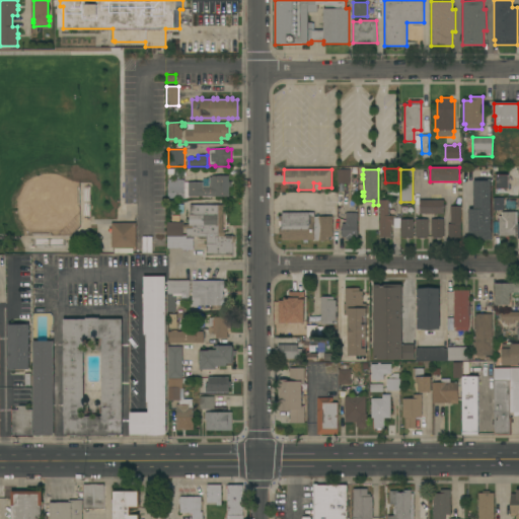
[(350,183),(338,183),(337,170),(349,170),(350,183)]
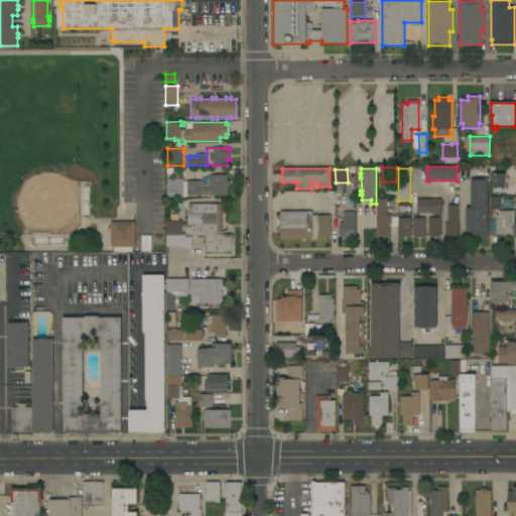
[(182,178),(182,181),(203,180),(203,184),(208,184),(208,174),(227,174),(228,181),(229,181),(230,184),(227,185),(227,195),(187,196),(187,197),(166,198),(166,178),(182,178)]
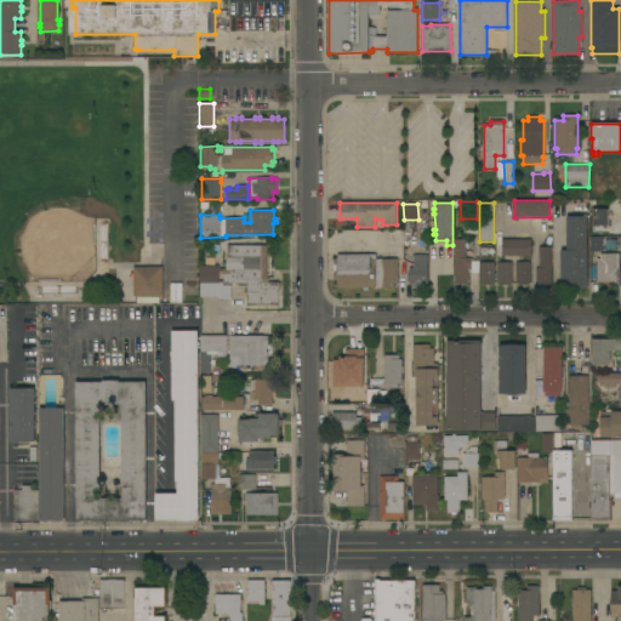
[(608,226),(603,226),(603,228),(598,228),(598,231),(593,231),(593,210),(608,210),(608,226)]
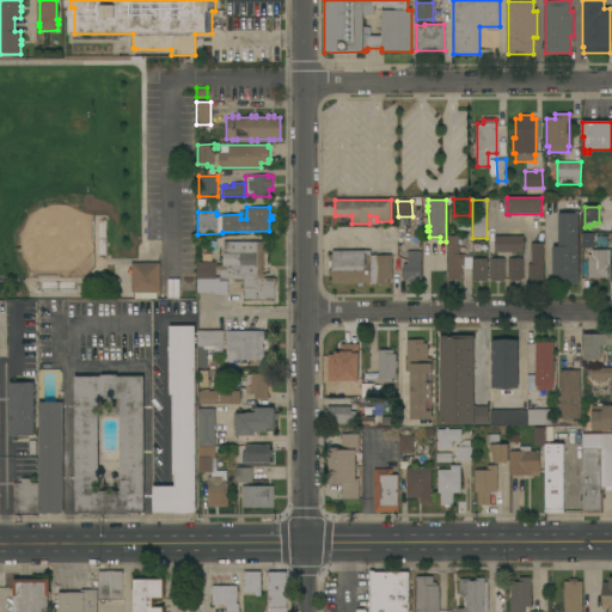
[(579,271),(579,283),(552,283),(552,246),(558,246),(558,213),(577,213),(579,271)]
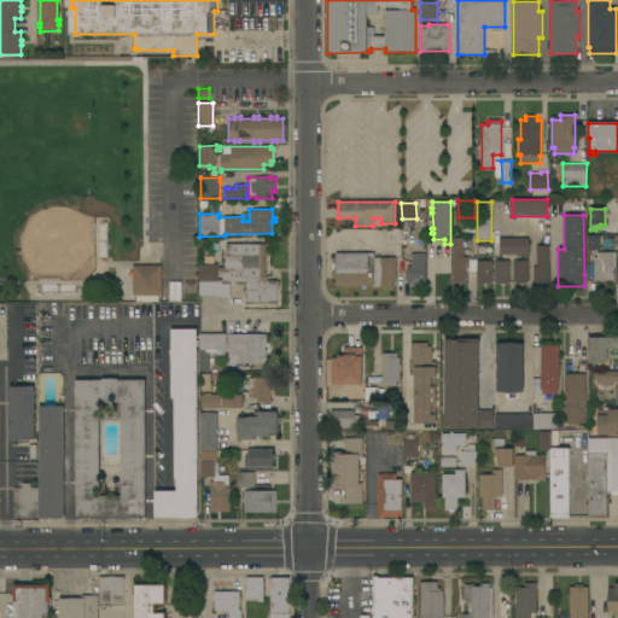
[(600,250),(588,251),(588,235),(600,235),(600,250)]
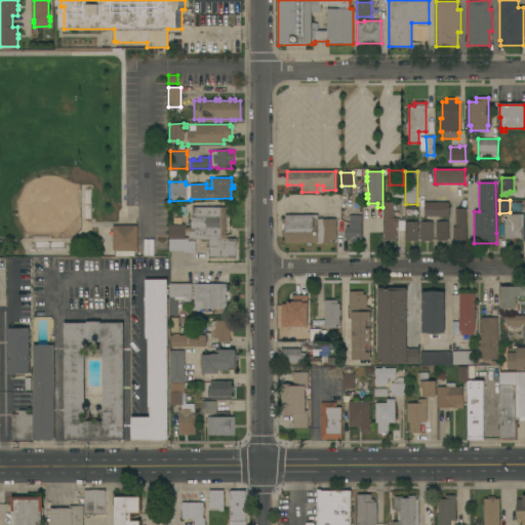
[(384,202),(392,202),(392,215),(394,215),(394,218),(398,218),(398,228),(395,228),(395,241),(384,241),(384,202)]
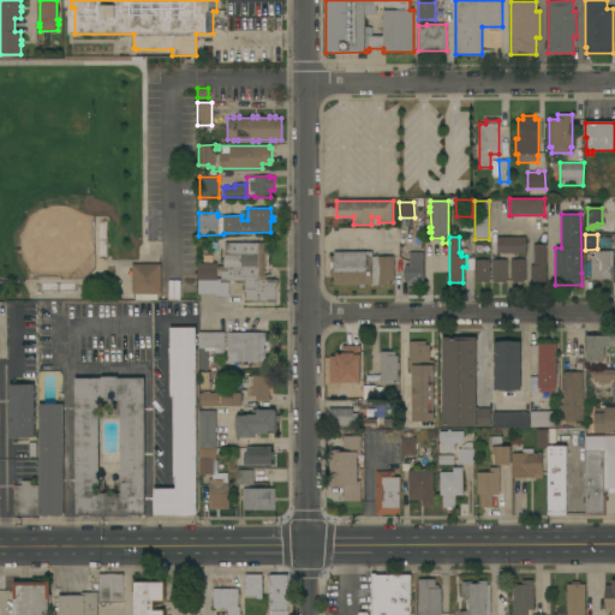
[(525,237),(525,243),(527,243),(527,248),(525,248),(525,254),(496,254),(496,237),(525,237)]
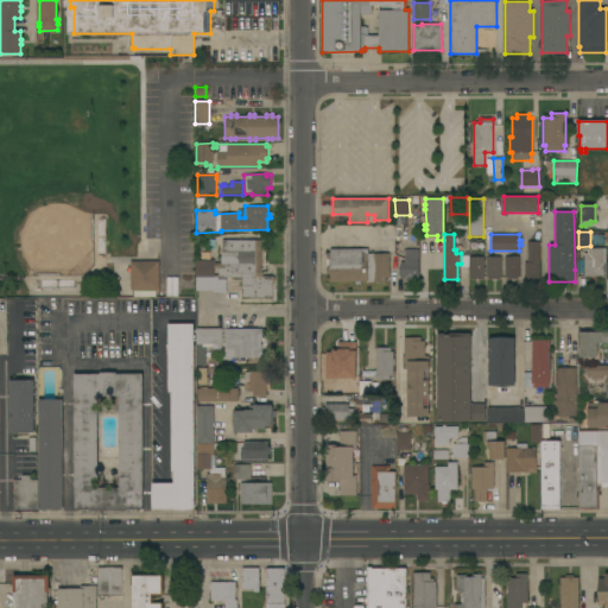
[(261,240),(261,278),(264,278),(264,277),(273,277),(273,278),(274,278),(274,284),(273,284),(273,299),(241,299),(241,278),(219,278),(219,268),(214,268),(214,276),(195,276),(196,261),(201,261),(201,252),(210,252),(210,261),(214,261),(214,264),(221,264),(221,252),(222,252),(222,240),(261,240)]
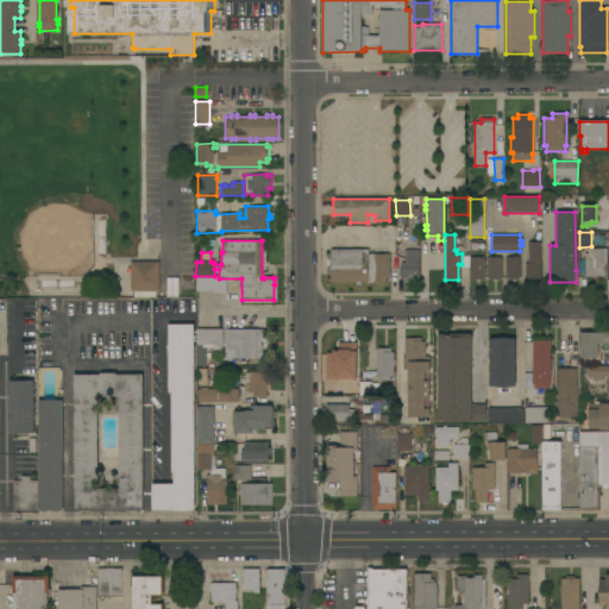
[(540,280),(526,280),(526,263),(528,263),(528,243),(540,242),(540,280)]
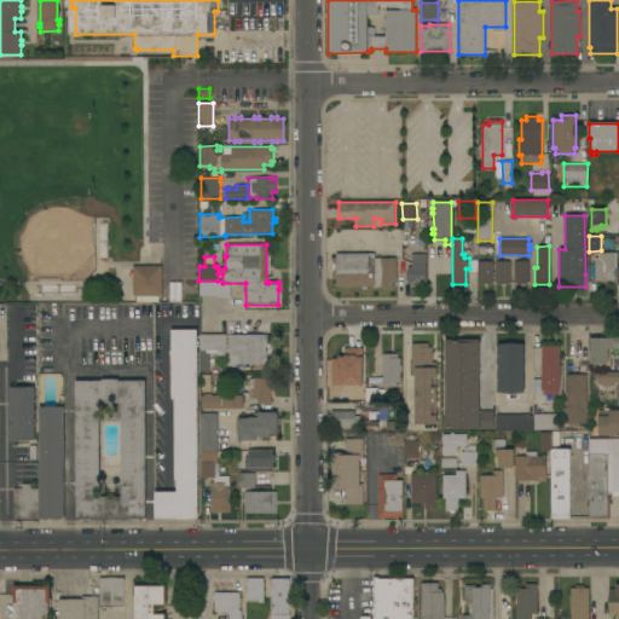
[(595,258),(597,258),(597,253),(617,253),(617,267),(614,267),(614,282),(608,282),(595,282),(595,258)]
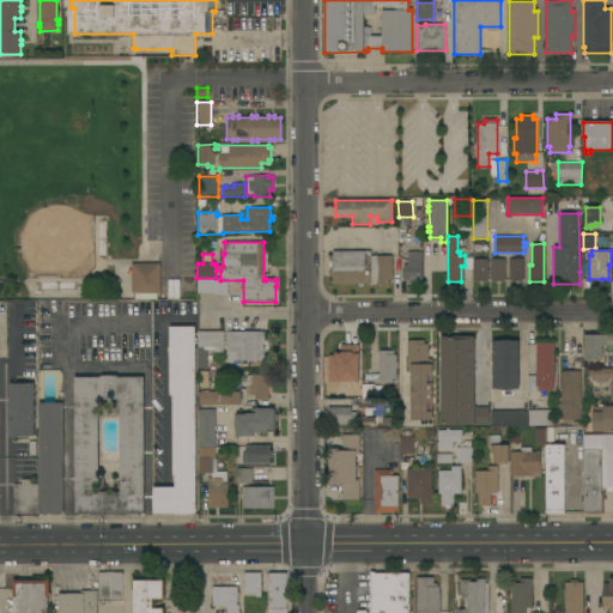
[(371,252),(371,256),(393,256),(393,280),(392,280),(392,283),(389,283),(389,284),(370,285),(370,284),(333,284),(333,277),(329,277),(329,269),(333,269),(333,261),(329,261),(329,255),(333,255),(333,252),(371,252)]
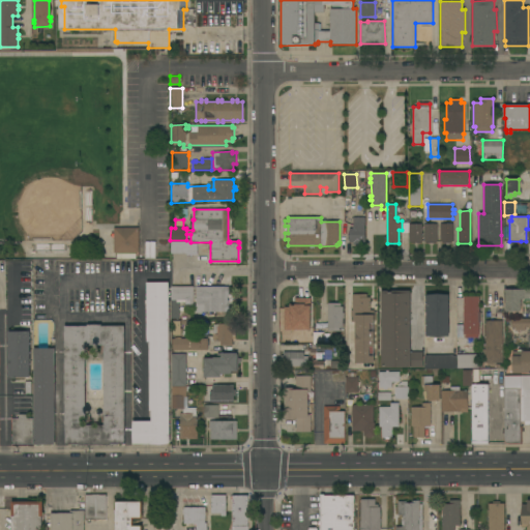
[(365,242),(360,242),(360,244),(354,244),(354,241),(349,241),(349,229),(353,229),(352,223),(364,223),(365,242)]
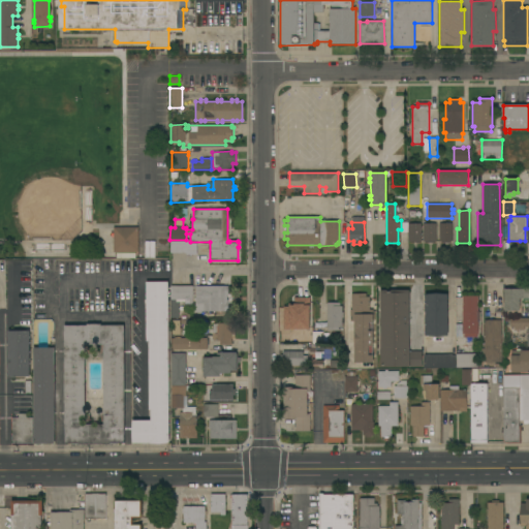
[(421,242),(419,242),(419,243),(409,243),(409,241),(408,241),(408,223),(421,223),(421,242)]
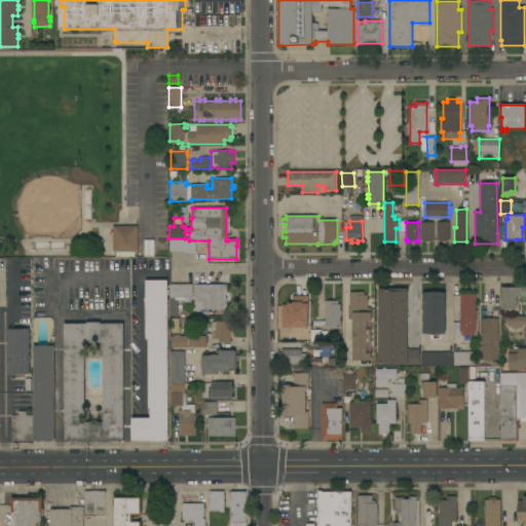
[(434,240),(431,240),(431,241),(422,241),(422,240),(420,240),(420,222),(434,222),(434,240)]
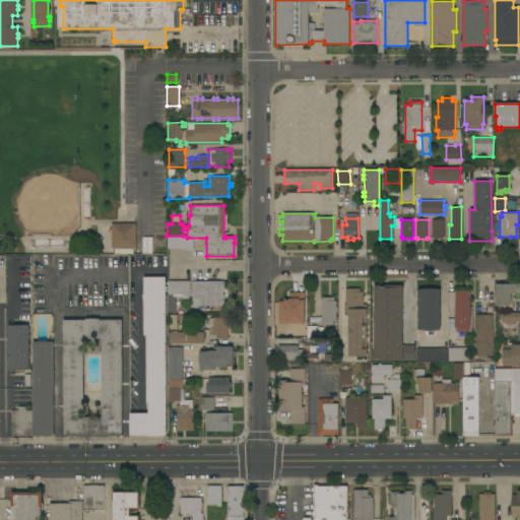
[(444,238),(443,238),(443,239),(434,239),(434,238),(432,238),(432,220),(444,219),(444,238)]
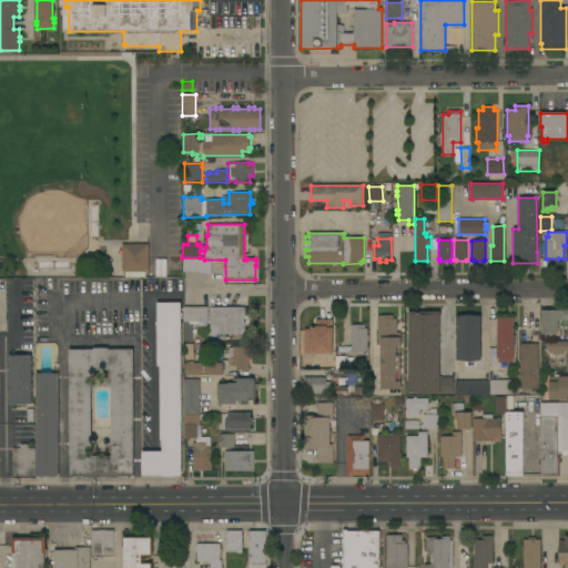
[(149,271),(122,271),(122,244),(149,244),(149,271)]
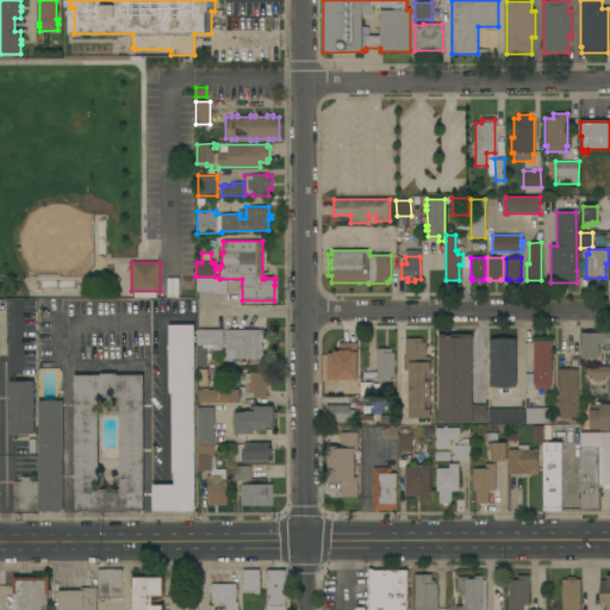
[(195,511),(153,511),(153,485),(174,485),(174,473),(173,473),(172,393),(169,393),(168,325),(194,325),(195,511)]
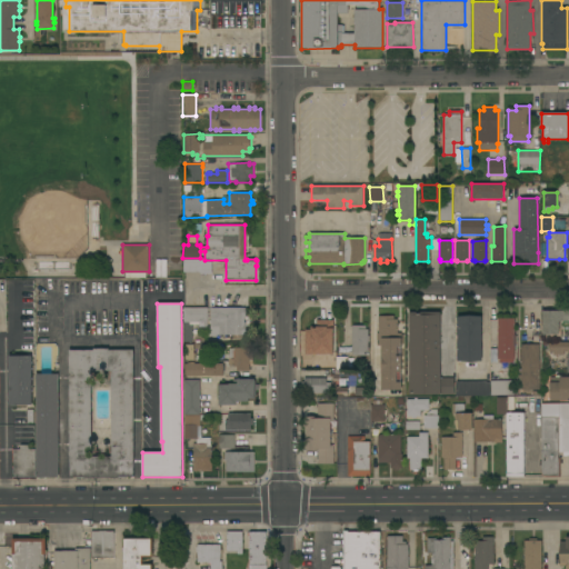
[(208,308),(208,329),(199,329),(199,325),(190,325),(190,338),(183,338),(183,308),(208,308)]
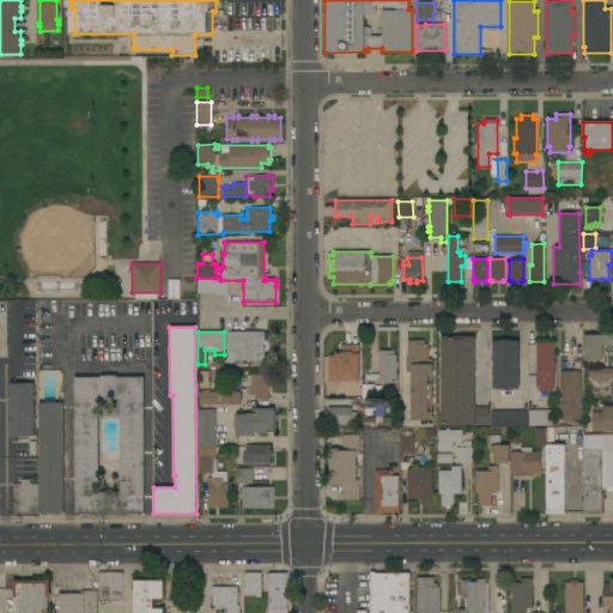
[(265,332),(265,341),(263,341),(262,347),(265,347),(265,360),(236,360),(236,357),(226,357),(226,332),(265,332)]
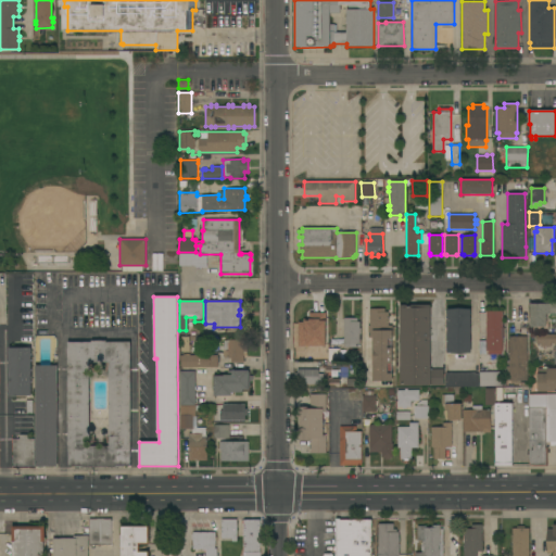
[(530,304),(548,303),(548,302),(555,302),(555,314),(546,314),(546,327),(530,327),(530,304)]
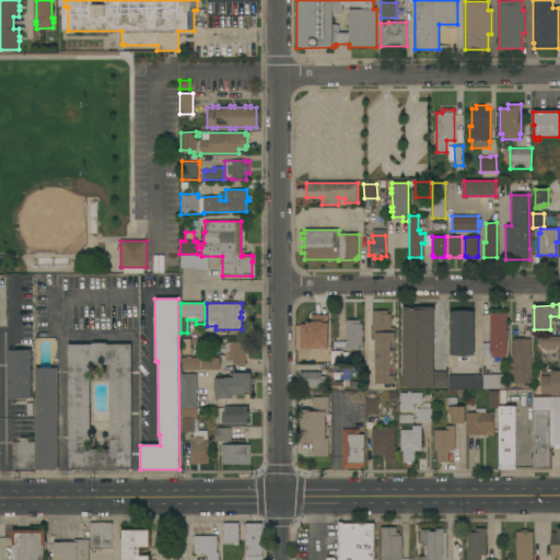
[(403,306),(433,306),(433,372),(446,372),(446,388),(403,388),(403,306)]
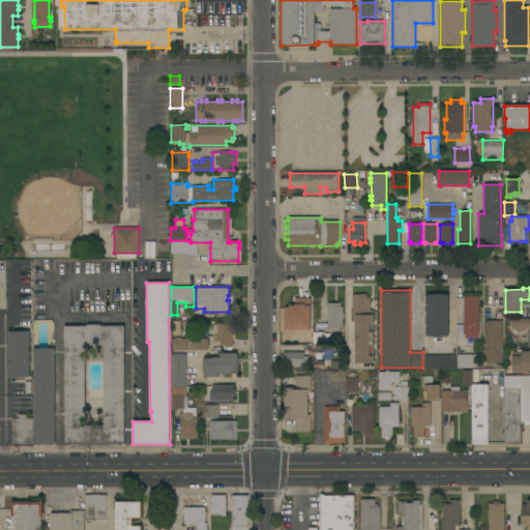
[(355,321),(352,322),(352,317),(351,317),(351,311),(352,311),(352,294),(366,294),(366,297),(370,297),(371,310),(374,310),(375,363),(355,363),(355,321)]
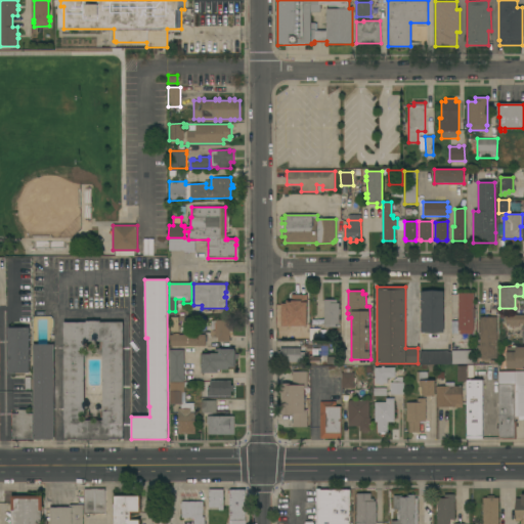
[(444,333),(422,333),(421,292),(443,292),(444,333)]
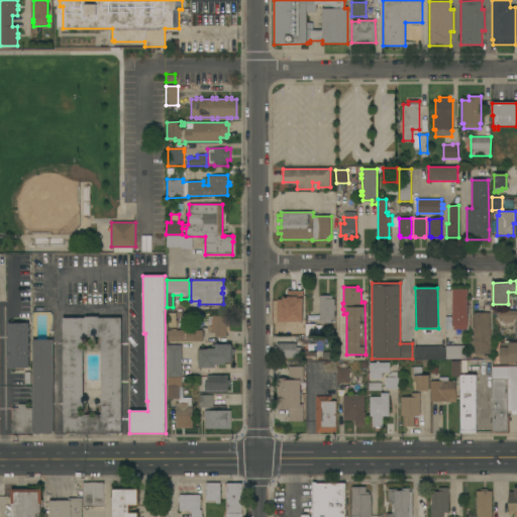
[(451,289),(467,289),(467,304),(468,304),(468,313),(467,313),(467,331),(458,331),(458,326),(452,326),(451,289)]
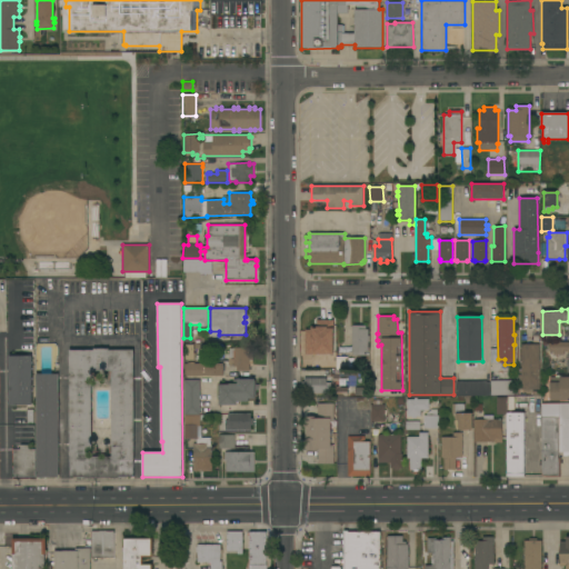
[(352,360),(352,352),(351,352),(351,326),(366,326),(366,329),(368,329),(368,336),(369,336),(369,342),(368,342),(368,352),(367,352),(367,356),(362,356),(362,360),(352,360)]
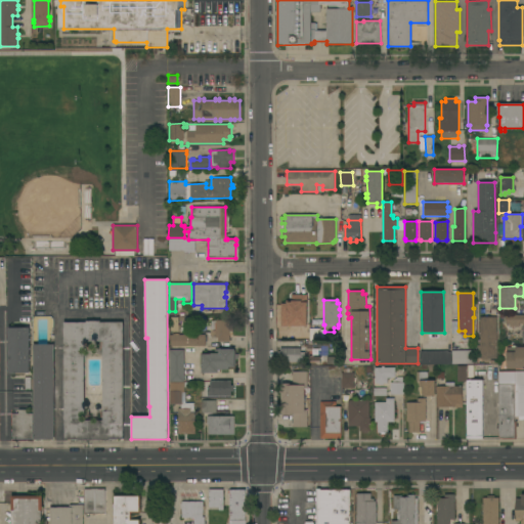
[(307,325),(306,301),(278,301),(279,325),(307,325)]
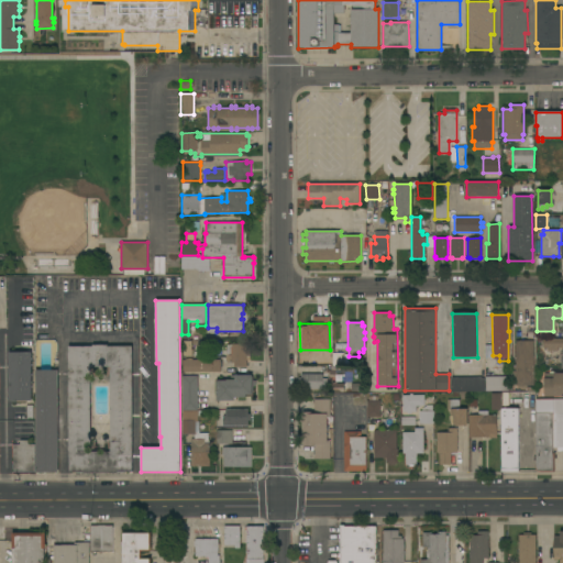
[(562,339),(562,348),(558,348),(558,351),(548,351),(548,349),(542,348),(542,339),(562,339)]
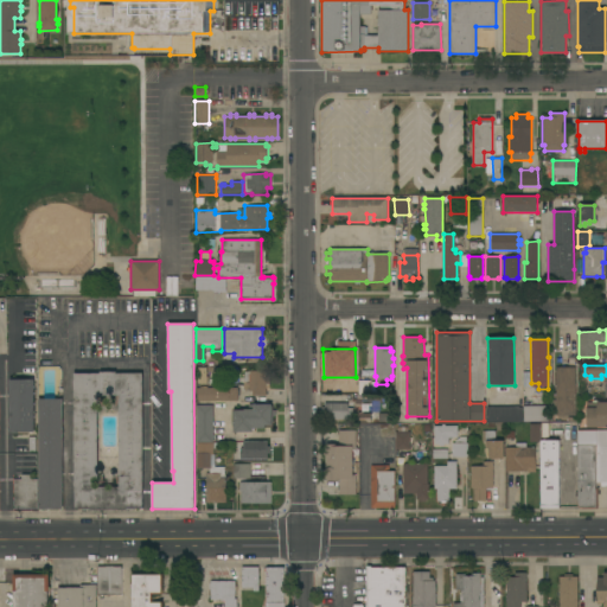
[(575,403),(577,403),(577,413),(575,413),(575,415),(556,416),(556,409),(554,409),(553,393),(556,393),(555,368),(575,368),(575,403)]
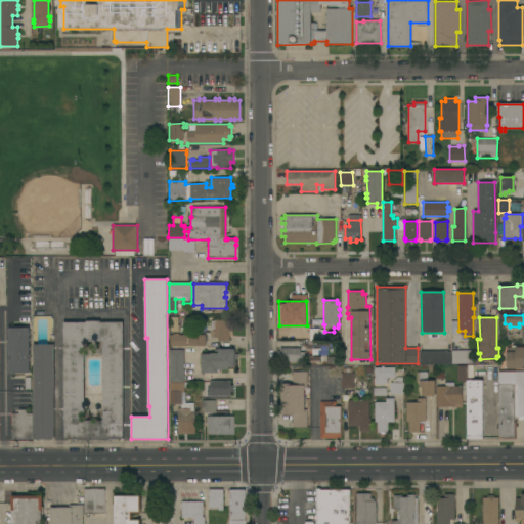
[(211,320),(215,320),(229,320),(229,342),(218,342),(218,338),(215,338),(215,330),(211,330),(211,320)]
